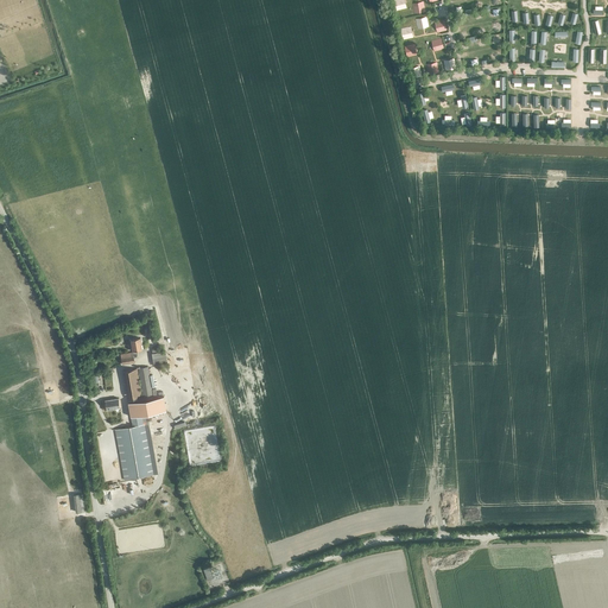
[(393,0),(397,11),(407,8),(404,0),(393,0)]
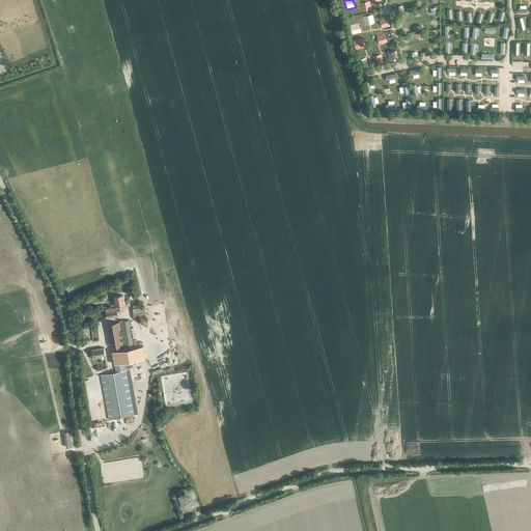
[(362,12),(371,10),(369,1),(360,3),(362,12)]
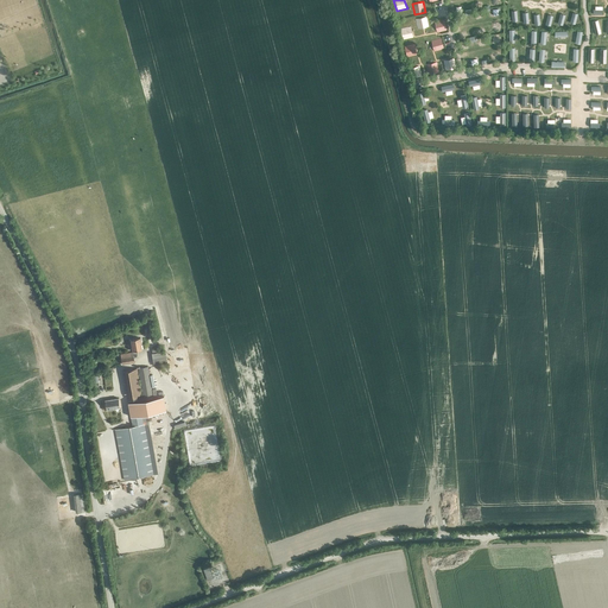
[(426,17),(416,19),(418,30),(429,27),(426,17)]
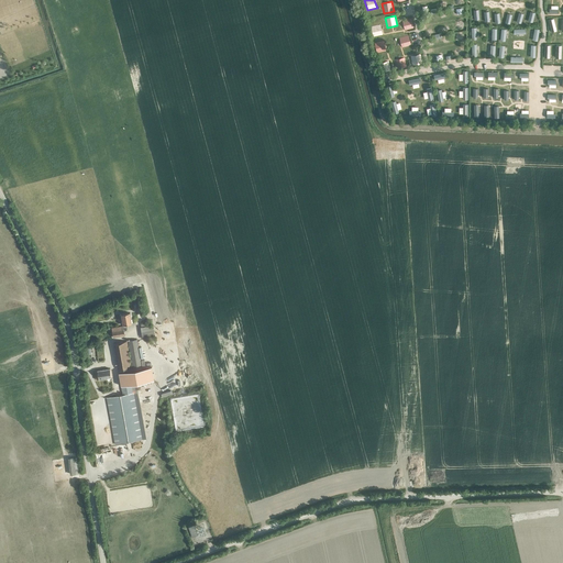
[(403,21),(405,31),(414,29),(411,18),(403,21)]
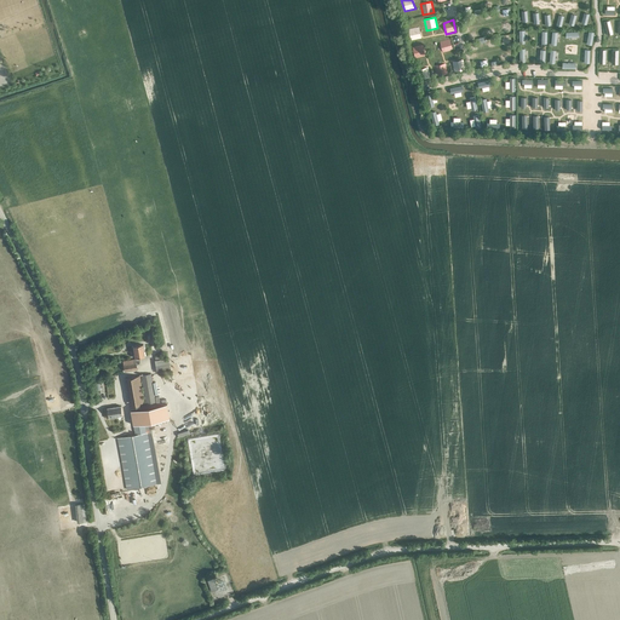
[(411,41),(422,39),(419,27),(408,29),(411,41)]
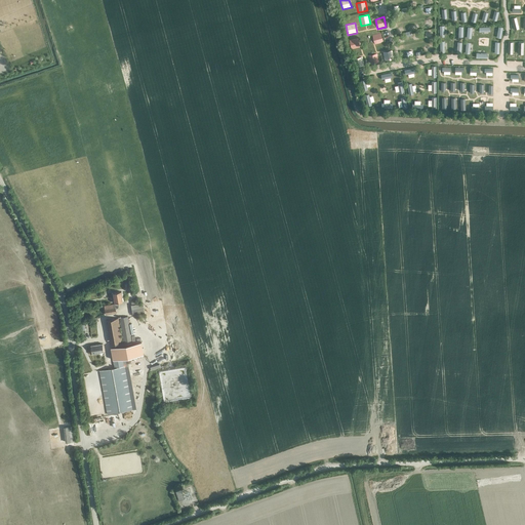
[(384,42),(380,33),(372,35),(374,45),(384,42)]
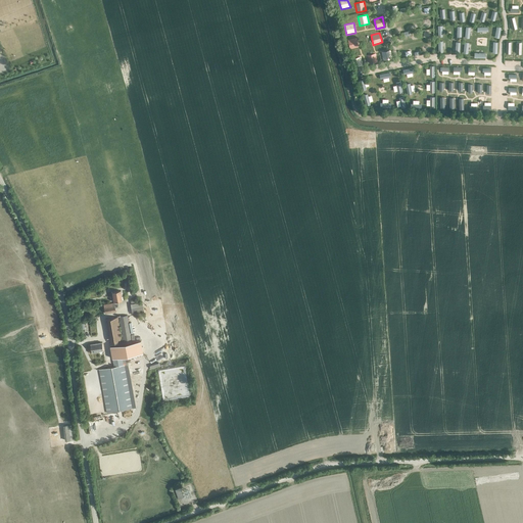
[(350,49),(359,48),(357,38),(348,40),(350,49)]
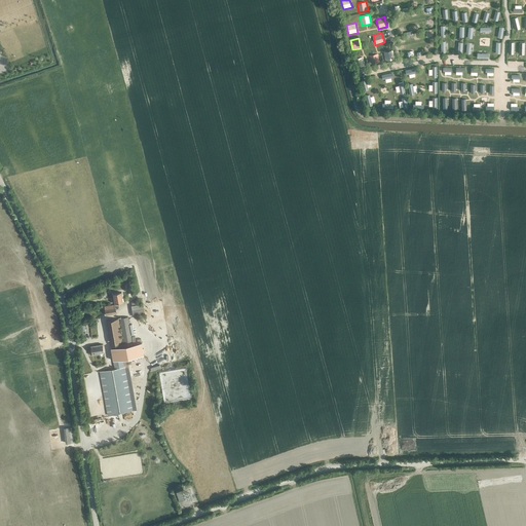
[(385,62),(395,60),(393,50),(383,52),(385,62)]
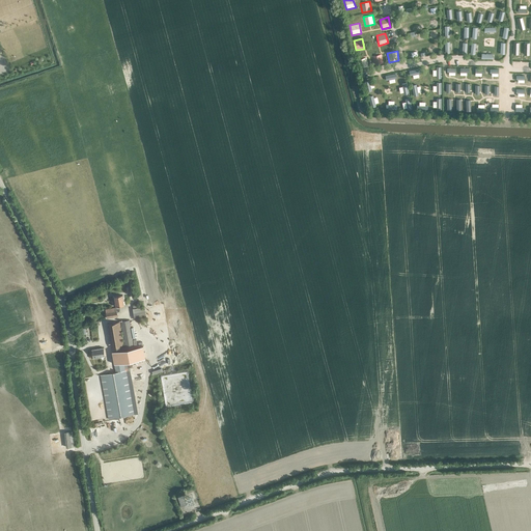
[(373,65),(384,63),(382,54),(371,56),(373,65)]
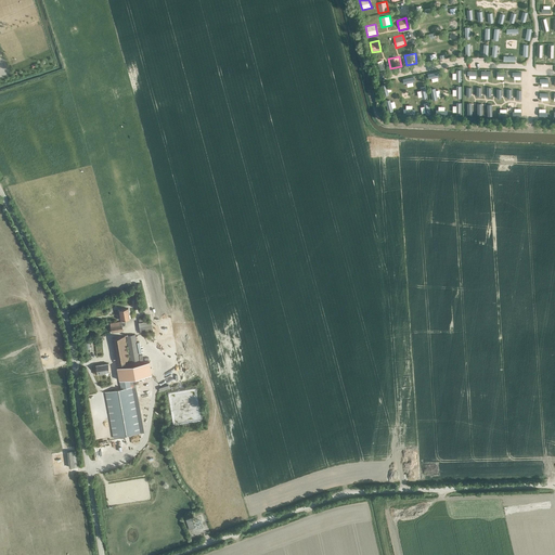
[(374,72),(385,69),(383,60),(373,63),(374,72)]
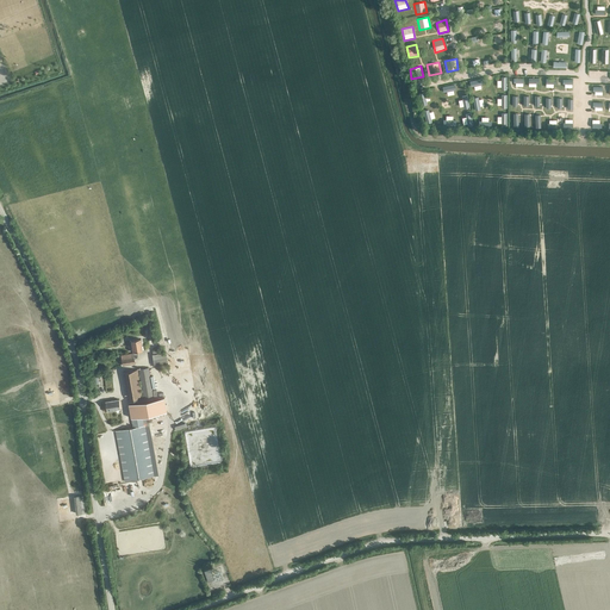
[(134,353),(142,350),(141,340),(131,341),(134,353)]
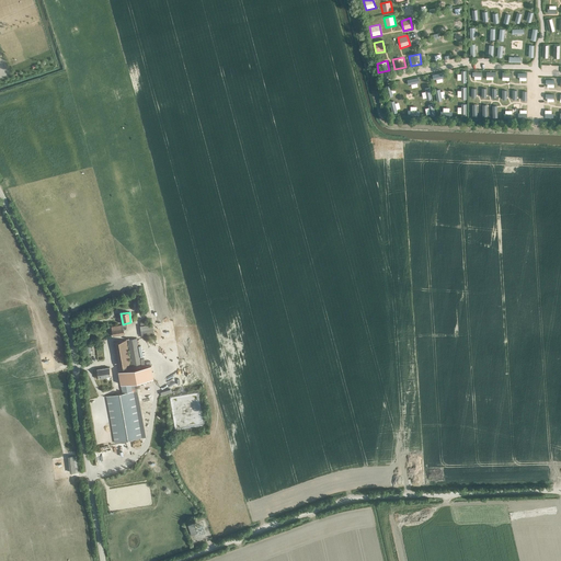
[(140,327),(141,336),(155,334),(153,324),(140,327)]
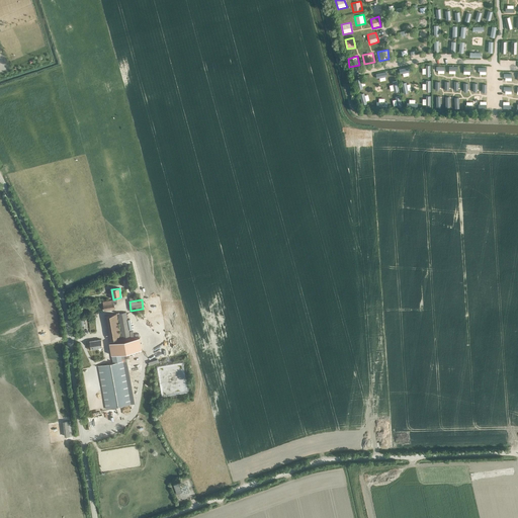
[(104,311),(114,309),(113,300),(103,303),(104,311)]
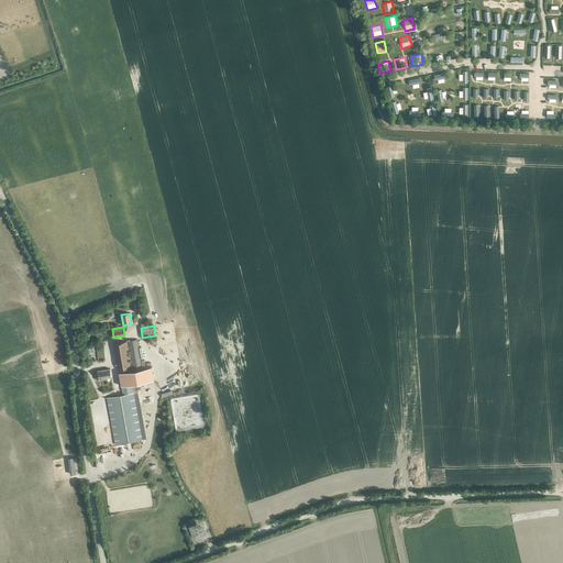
[(133,370),(142,368),(138,340),(128,341),(133,370)]
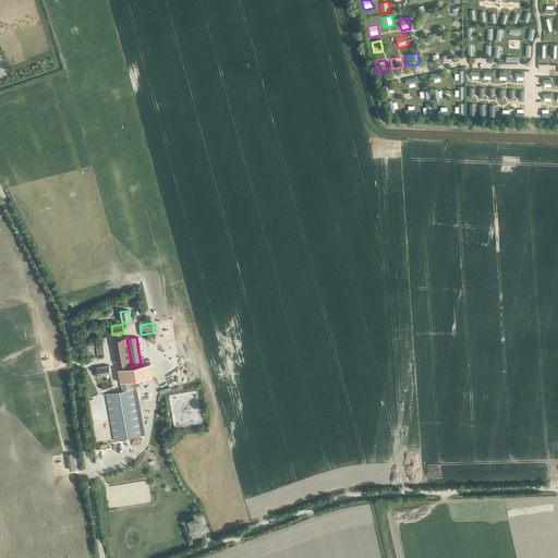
[(118,366),(131,364),(126,338),(113,340),(118,366)]
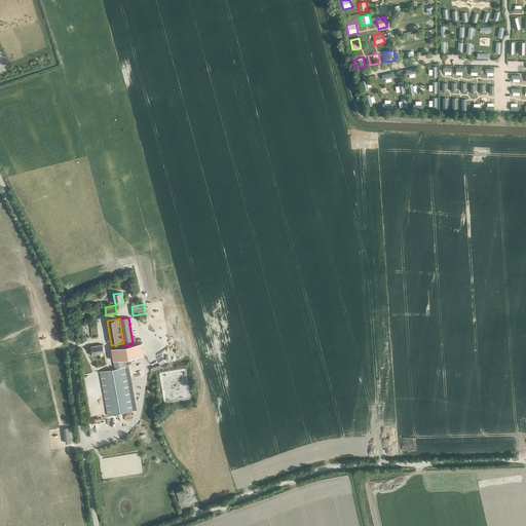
[(124,345),(111,347),(114,361),(144,354),(142,342),(133,344),(124,345)]
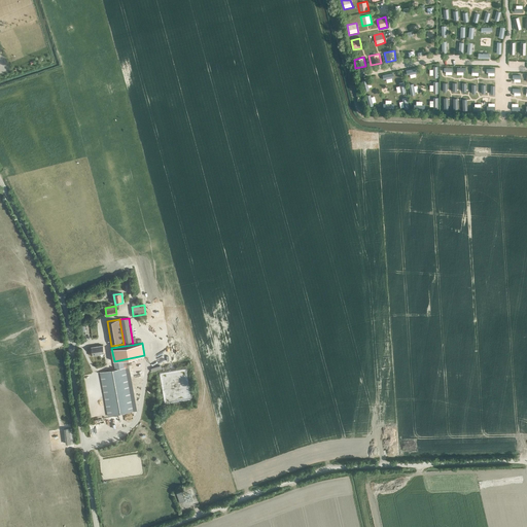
[(93,355),(104,353),(103,345),(91,347),(89,348),(90,355),(93,355)]
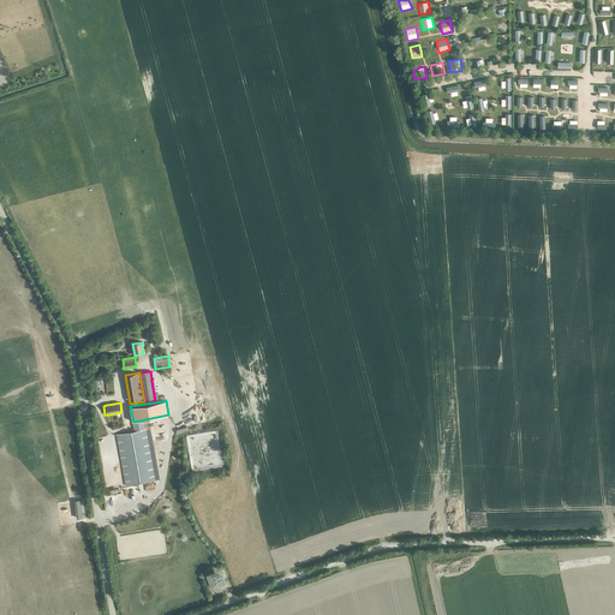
[(150,447),(149,441),(147,429),(145,429),(144,419),(133,422),(135,431),(117,435),(126,485),(156,481),(150,447)]
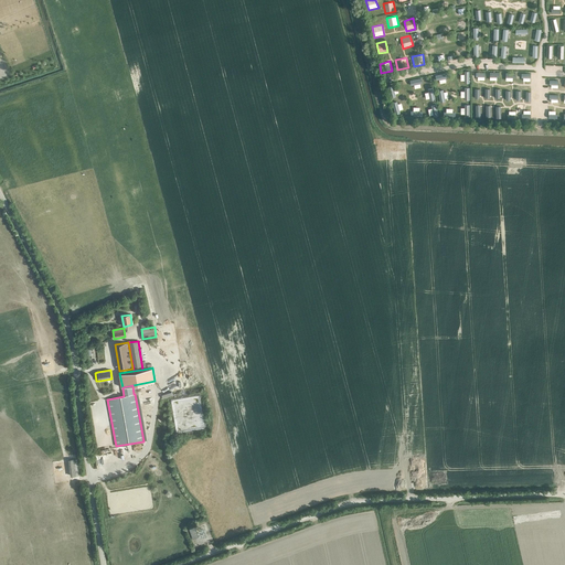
[(189,528),(193,539),(199,536),(194,526),(189,528)]
